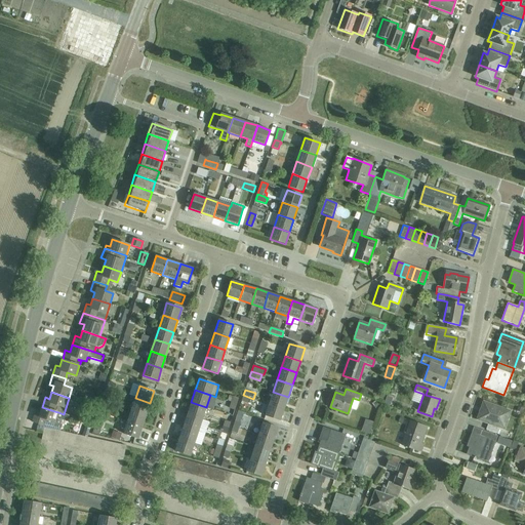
[(273,392),(269,404),(284,409),(288,397),(273,392)]
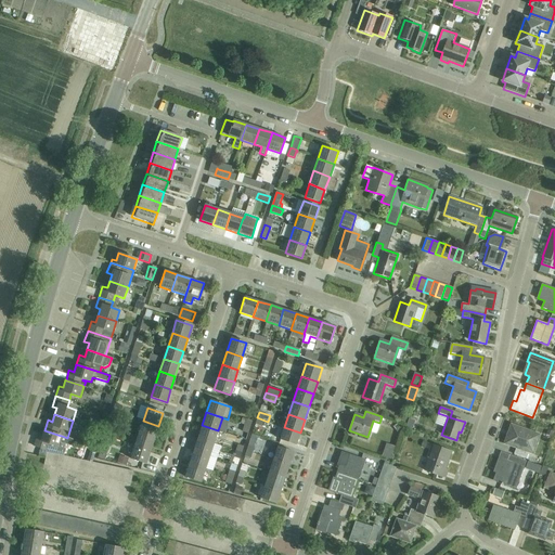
[(143,421),(139,433),(154,438),(158,426),(143,421)]
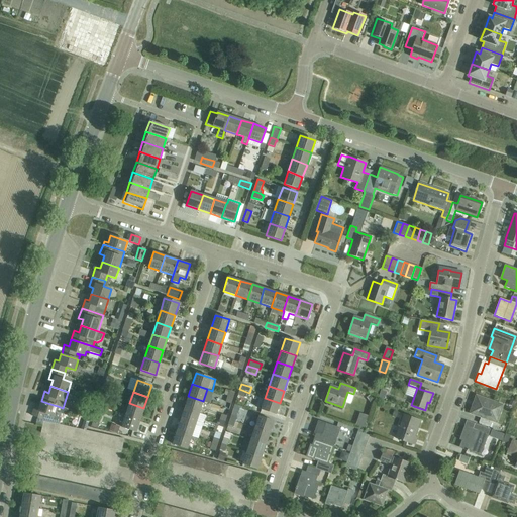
[(504,405),(493,401),(476,395),(470,413),(481,417),(479,423),(490,427),(492,422),(498,424),(504,405)]
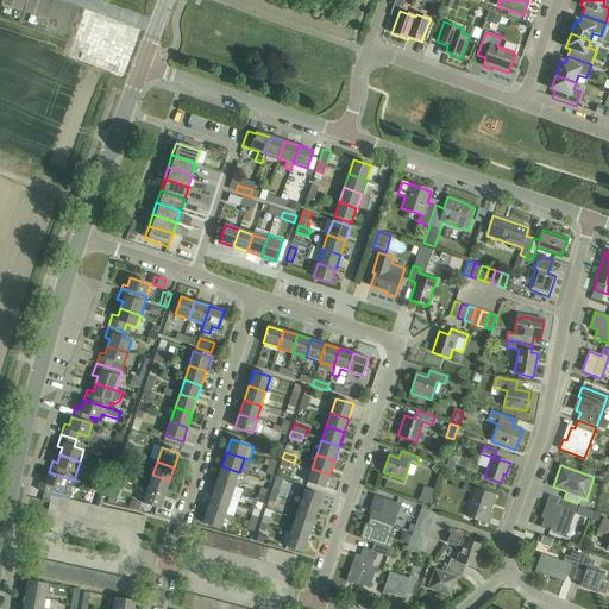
[(221,466),(217,481),(234,487),(239,472),(221,466)]
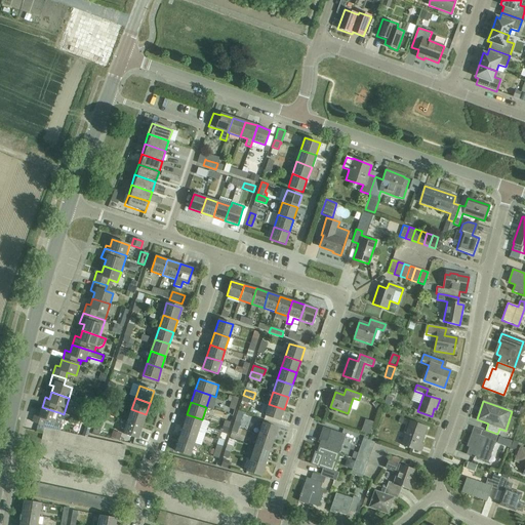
[(284,409),(269,404),(265,416),(280,420),(284,409)]
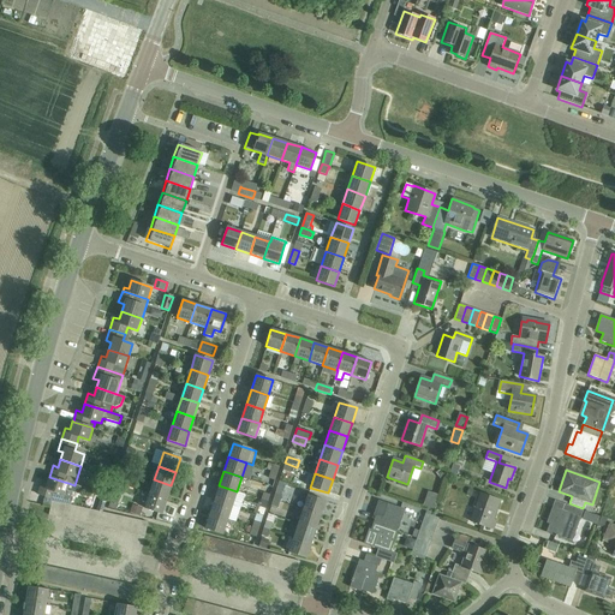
[(37,494),(52,499),(52,501),(59,502),(65,505),(71,506),(73,499),(65,495),(66,490),(78,494),(81,487),(64,482),(49,477),(48,476),(46,484),(41,483),(37,494)]
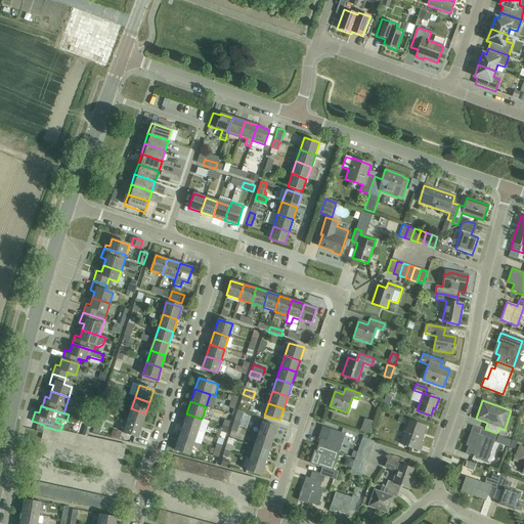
[(131,408),(127,421),(141,426),(145,413),(131,408)]
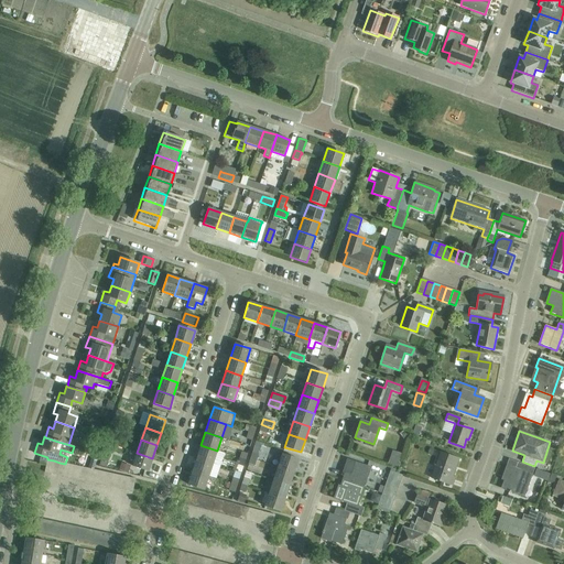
[(201,445),(196,458),(213,464),(217,451),(201,445)]
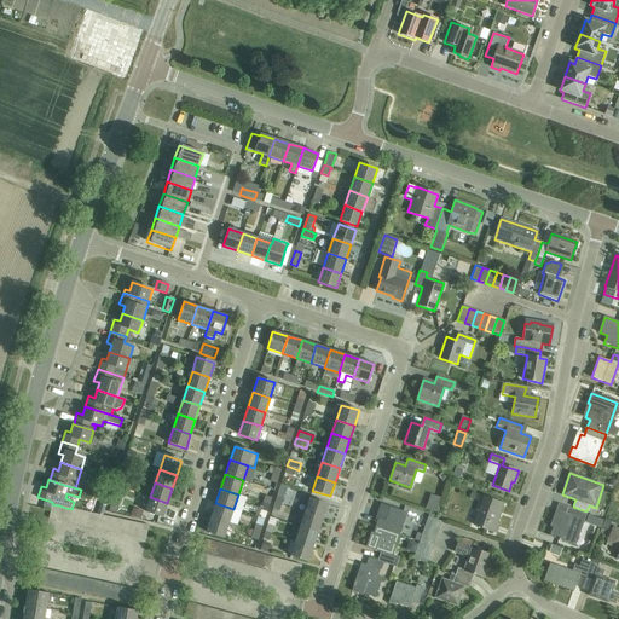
[(242,498),(255,503),(258,497),(243,492),(242,498)]
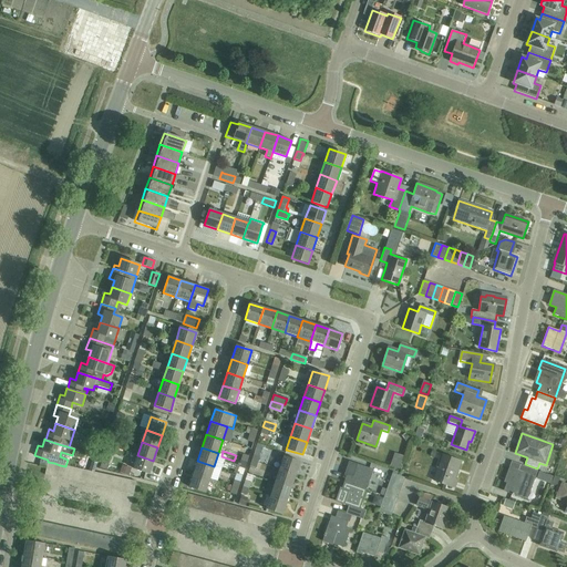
[(153,461),(137,455),(133,470),(148,474),(153,461)]
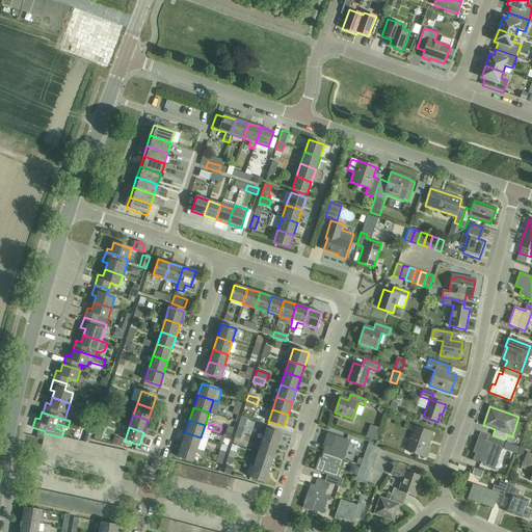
[(427,450),(432,433),(415,427),(406,451),(426,458),(429,451),(427,450)]
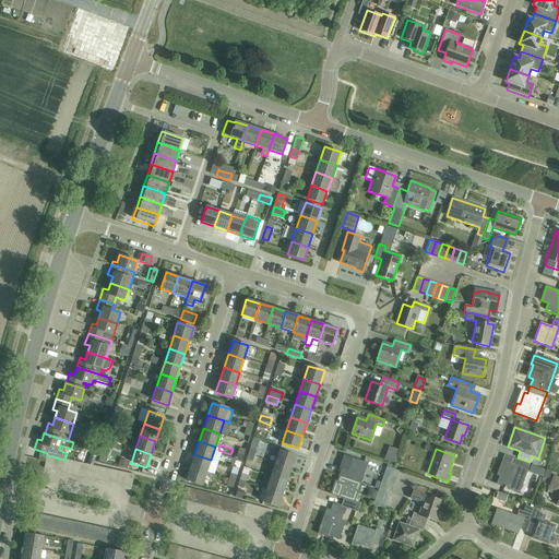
[(280,450),(275,463),(292,468),(296,455),(280,450)]
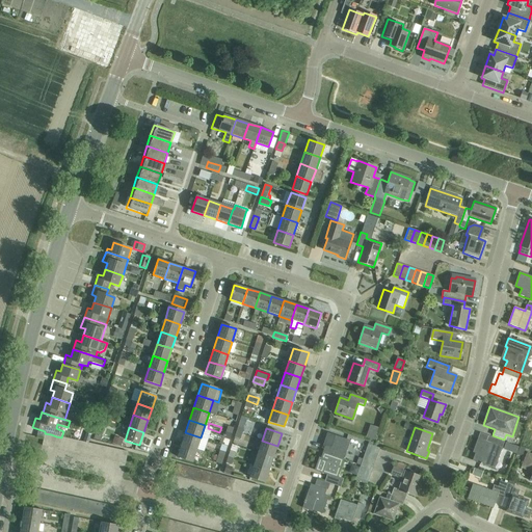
[(185,432),(181,445),(196,450),(201,437),(185,432)]
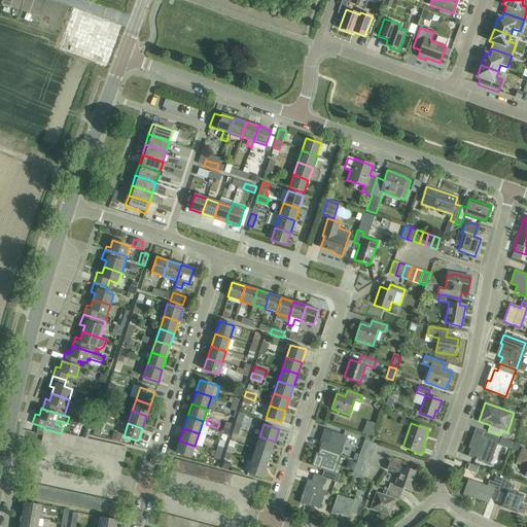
[(41,442),(47,443),(50,430),(44,429),(41,442)]
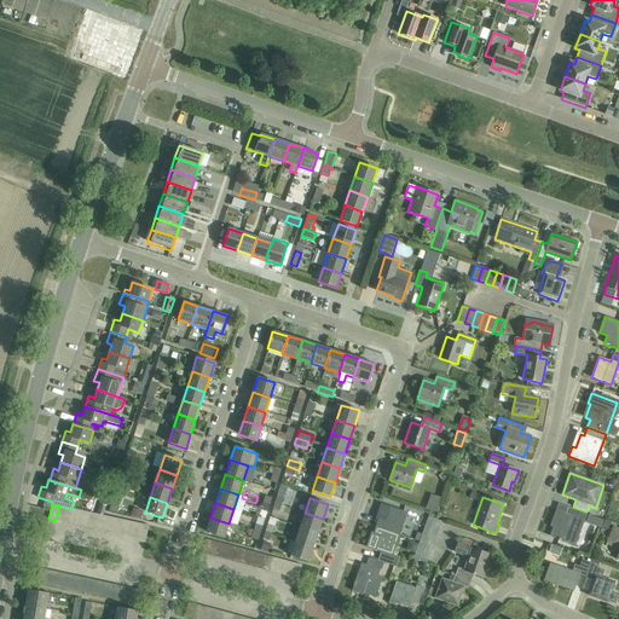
[(379,519),(376,527),(399,534),(406,513),(381,504),(376,519),(379,519)]
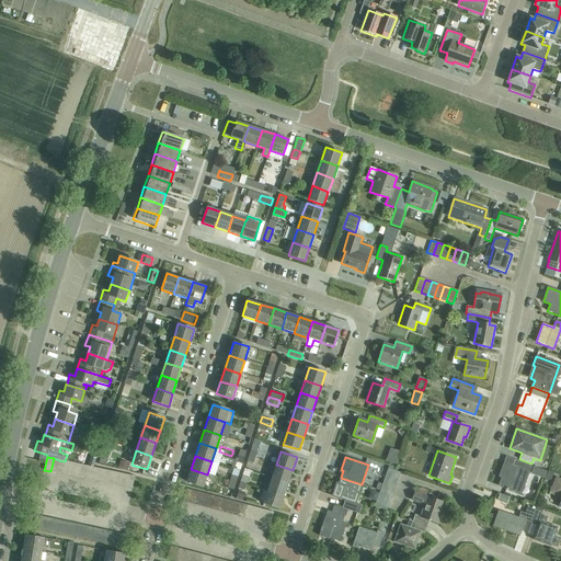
[(50,471),(57,473),(59,460),(54,458),(50,471)]
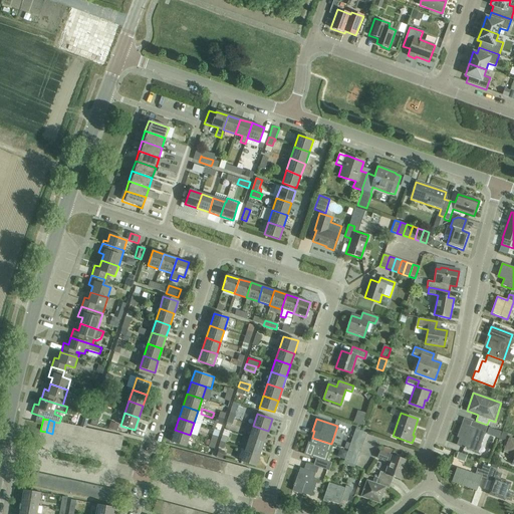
[(52,434),(58,435),(60,423),(59,423),(54,422),(52,434)]
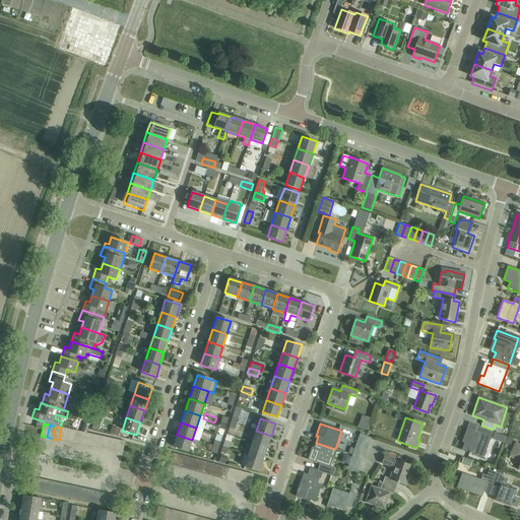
[(118,437),(120,430),(113,427),(110,434),(118,437)]
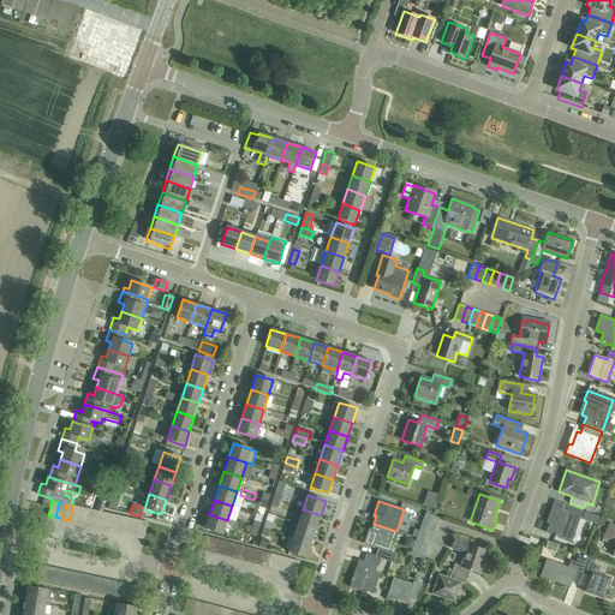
[(585,512),(575,508),(565,505),(562,512),(553,508),(549,519),(551,520),(547,532),(563,538),(566,531),(567,531),(573,515),(583,519),(585,512)]
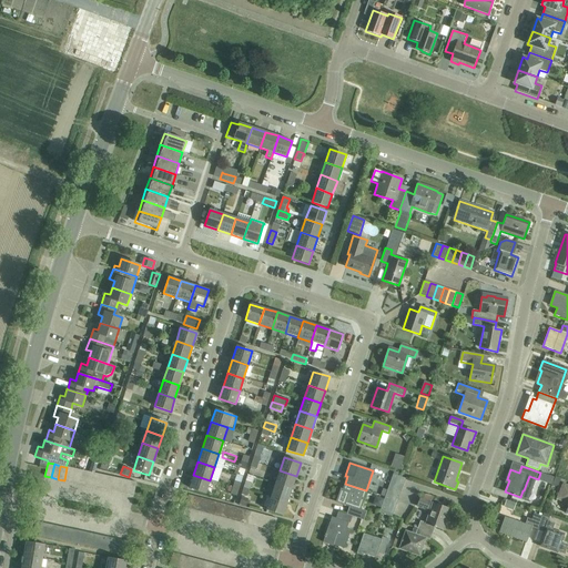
[(64,480),(70,482),(73,468),(67,467),(64,480)]
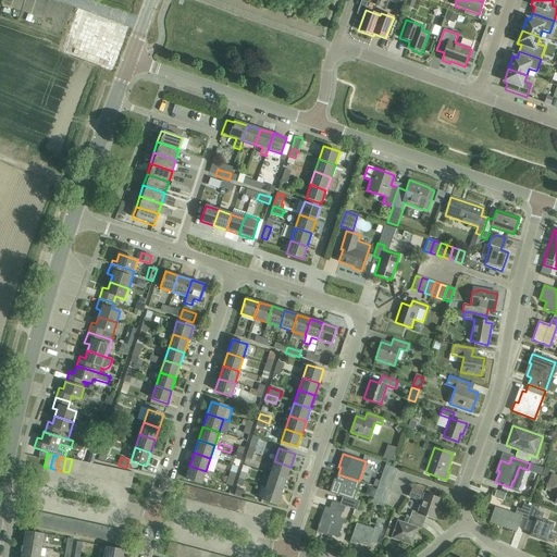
[(69,472),(75,473),(78,460),(72,459),(69,472)]
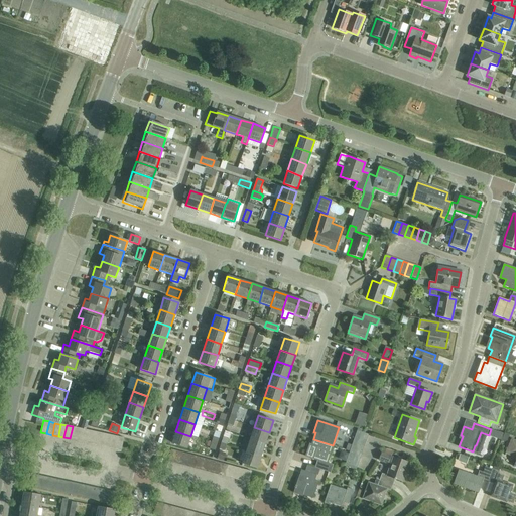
[(70,438),(76,440),(78,428),(73,426),(70,438)]
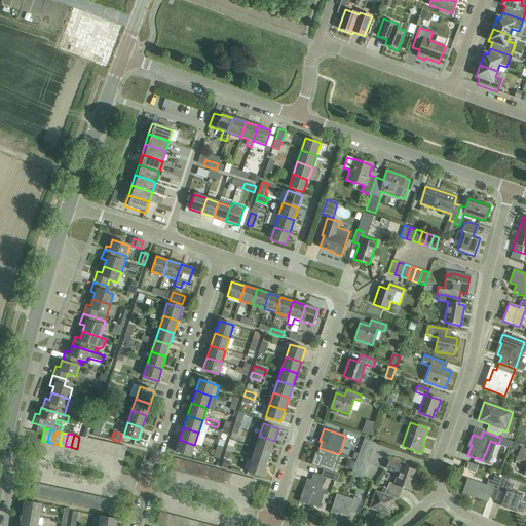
[(229,442),(237,444),(238,438),(230,436),(229,442)]
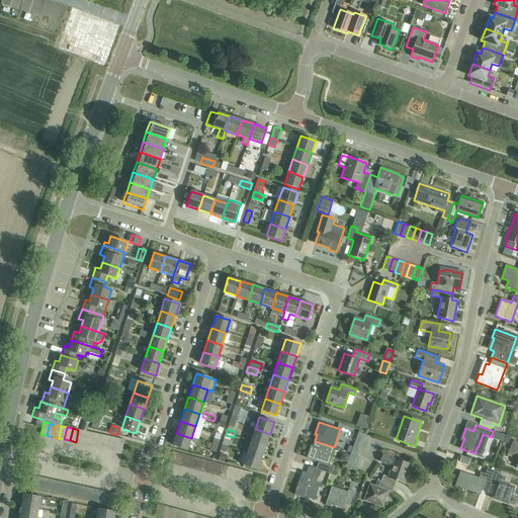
[(255,429),(251,441),(265,446),(270,434),(255,429)]
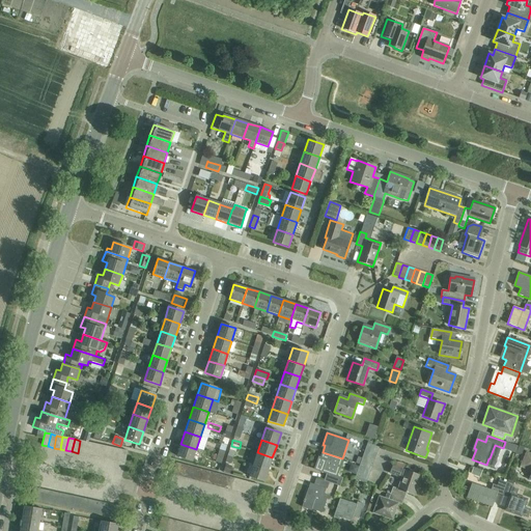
[(78,453),(83,454),(86,442),(80,441),(78,453)]
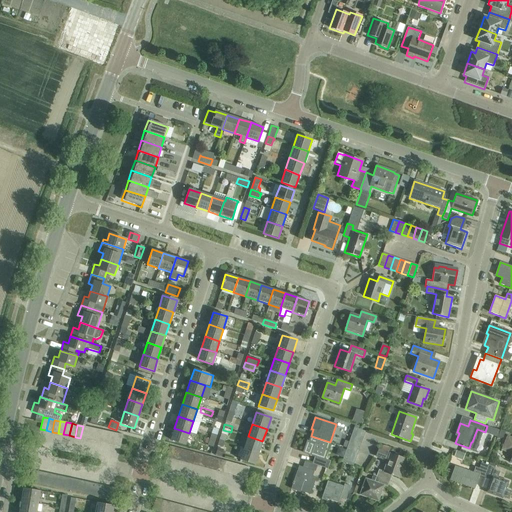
[(80,438),(86,439),(89,427),(83,426),(80,438)]
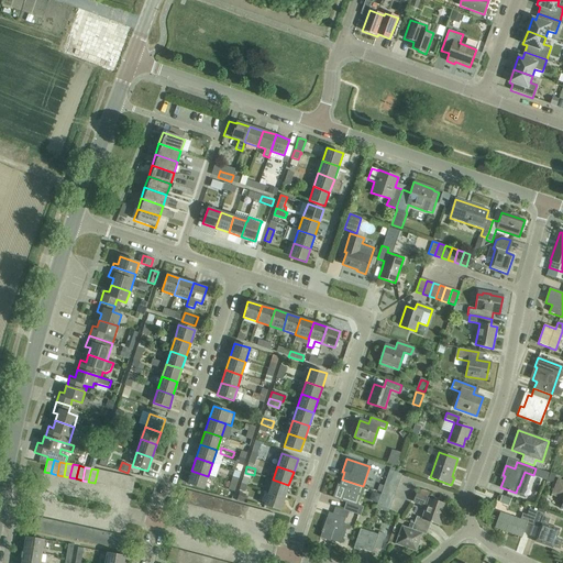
[(95,483),(101,484),(103,471),(98,470),(95,483)]
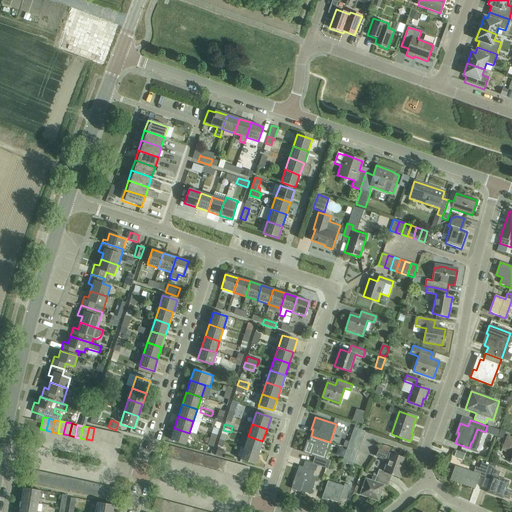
[(341,462),(352,466),(365,431),(354,427),(341,462)]
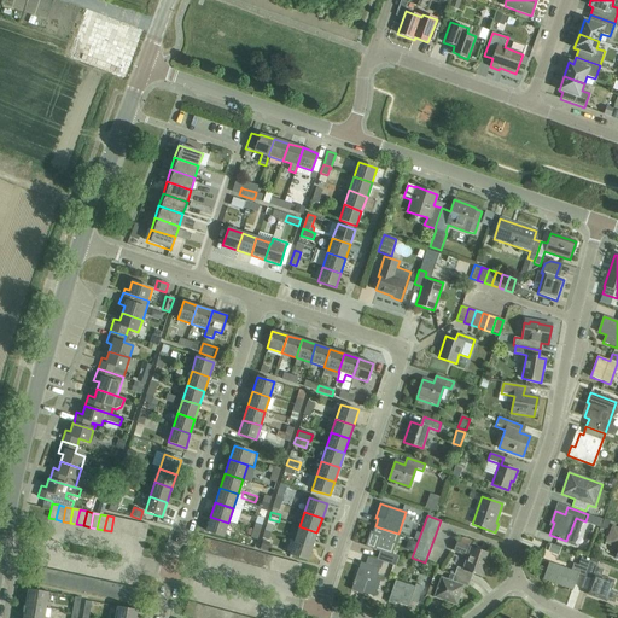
[(111,531),(117,534),(121,519),(114,517),(111,531)]
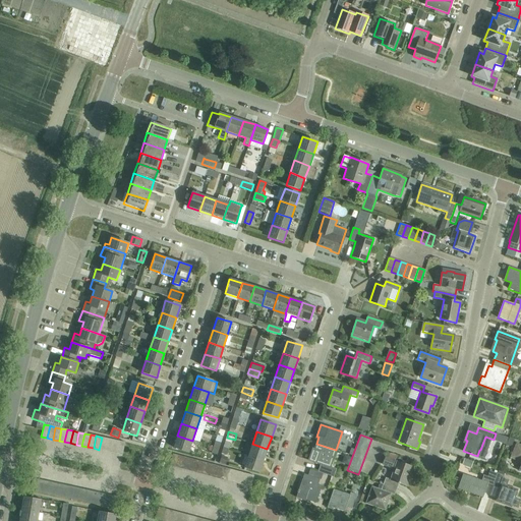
[(192,441),(177,436),(174,448),(188,453),(192,441)]
